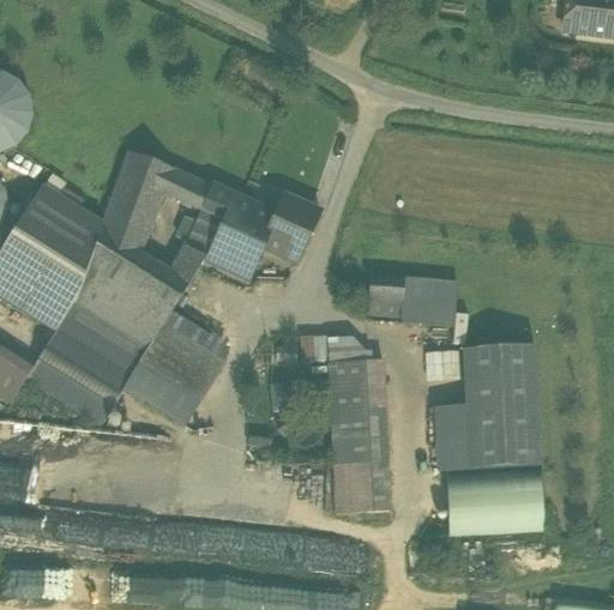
[(567,0),(564,30),(613,36),(613,0),(567,0)]
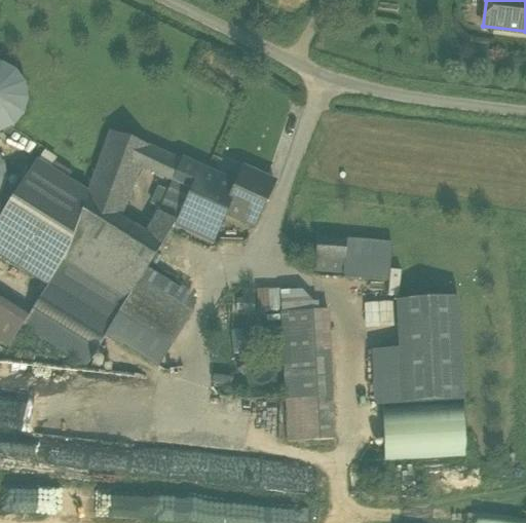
[(0,125),(2,125),(12,119),(21,109),(24,97),(23,84),(16,73),(6,66),(0,64),(0,125)]
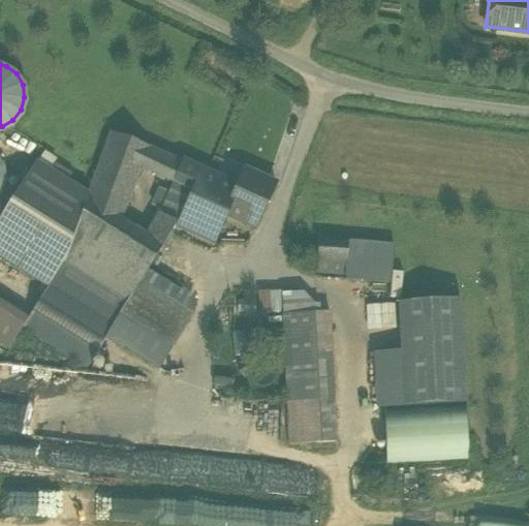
[(121,216),(143,160),(151,145),(112,129),(89,192),(87,197),(121,216)]
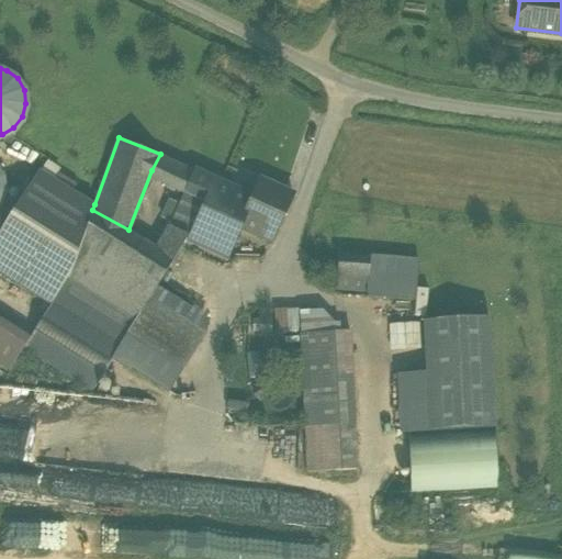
[(159,177),(184,189),(193,169),(160,154),(152,170),(156,172),(159,177)]
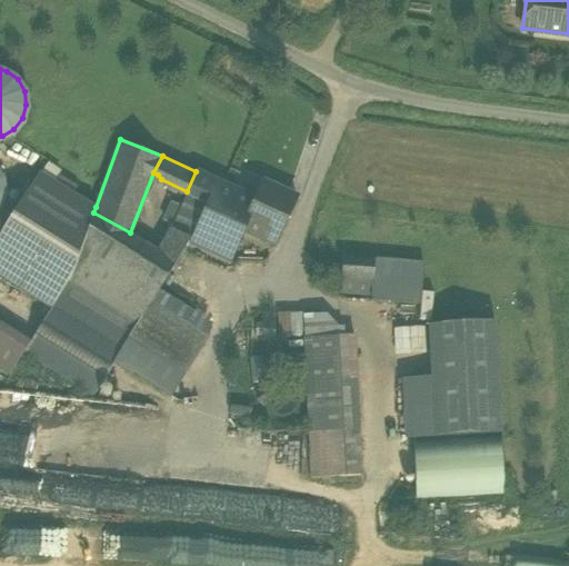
[(0,231),(0,271),(52,305),(52,304),(122,347),(129,335),(138,320),(69,277),(93,212),(96,207),(38,171),(0,231)]
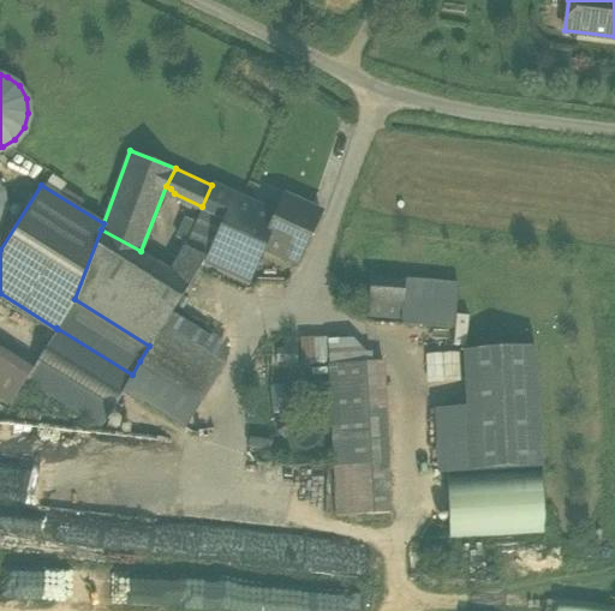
[(236,196),(212,185),(202,207),(226,217),(236,196)]
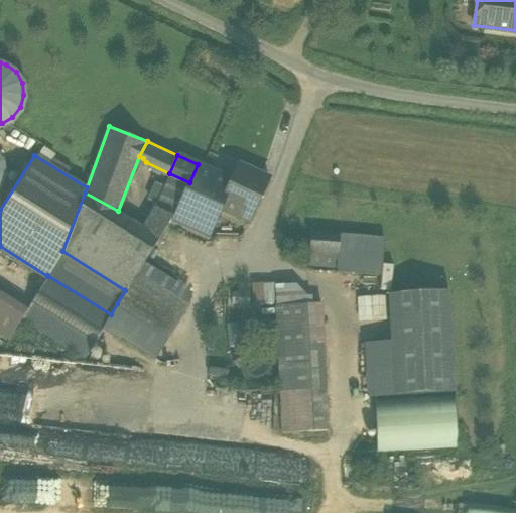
[(239,163),(232,179),(221,205),(222,205),(233,210),(232,211),(250,219),(269,176),(239,163)]
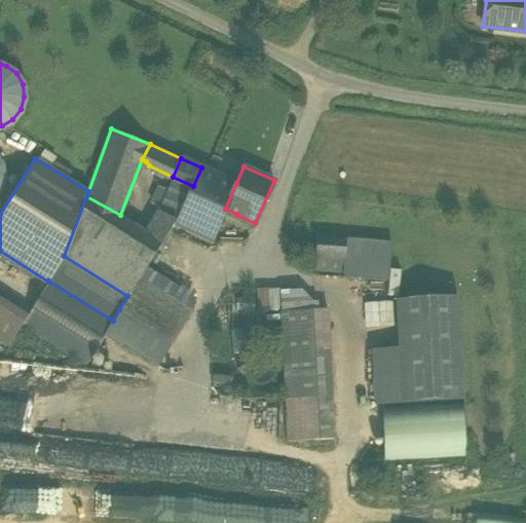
[(214,235),(226,209),(225,209),(236,183),(205,169),(201,167),(193,186),(178,220),(214,235)]
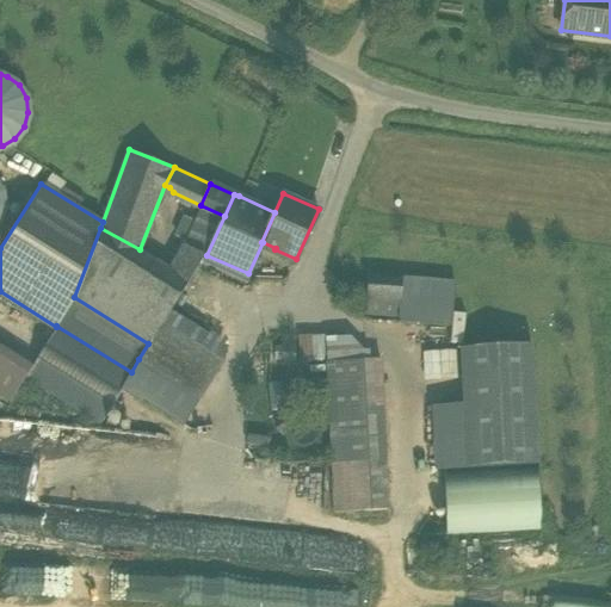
[(162,320),(189,279),(170,267),(140,249),(100,228),(74,297),(148,344),(162,320)]
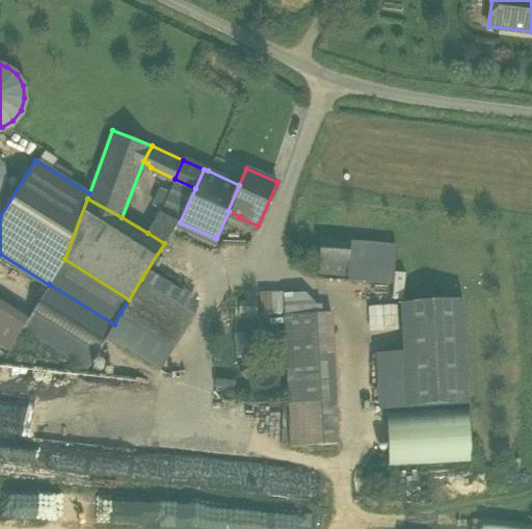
[(161,211),(156,218),(157,219),(156,221),(171,231),(178,221),(161,211)]
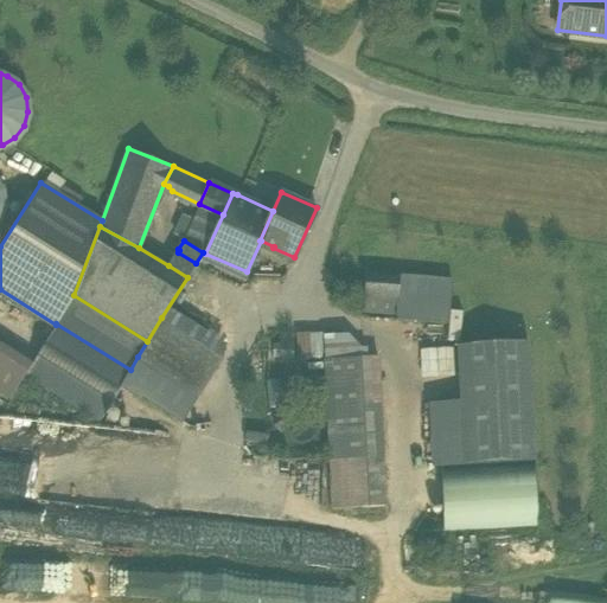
[(187,277),(196,263),(178,252),(179,250),(178,249),(168,265),(187,277)]
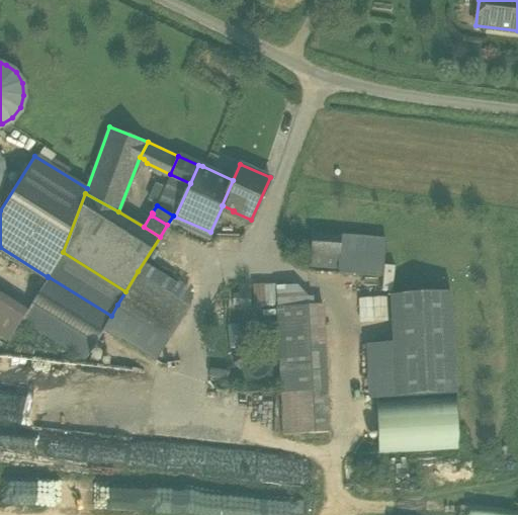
[(312,232),(311,252),(339,254),(341,234),(312,232)]
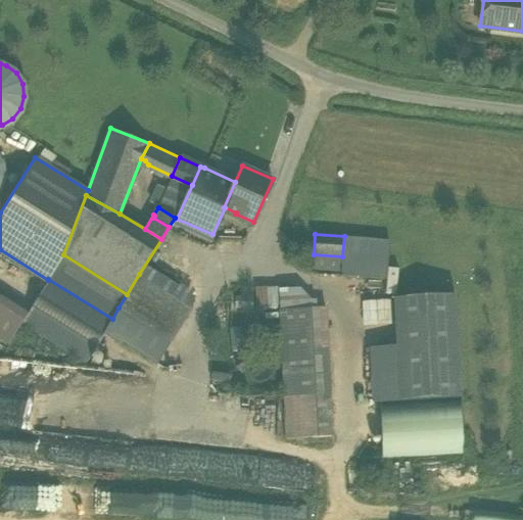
[(361,237),(344,236),(342,256),(341,269),(341,275),(386,278),(389,240),(361,237)]
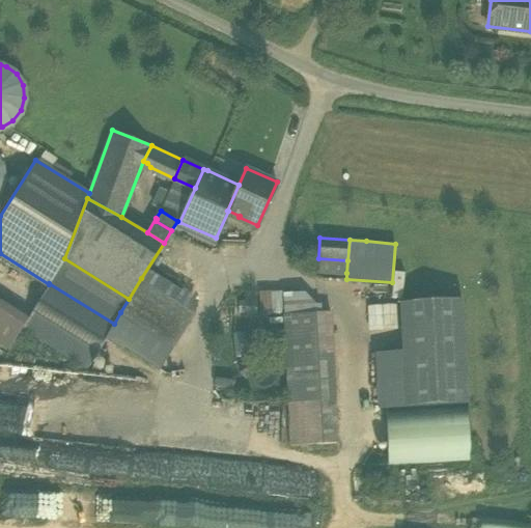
[(346,273),(347,260),(318,258),(317,271),(346,273)]
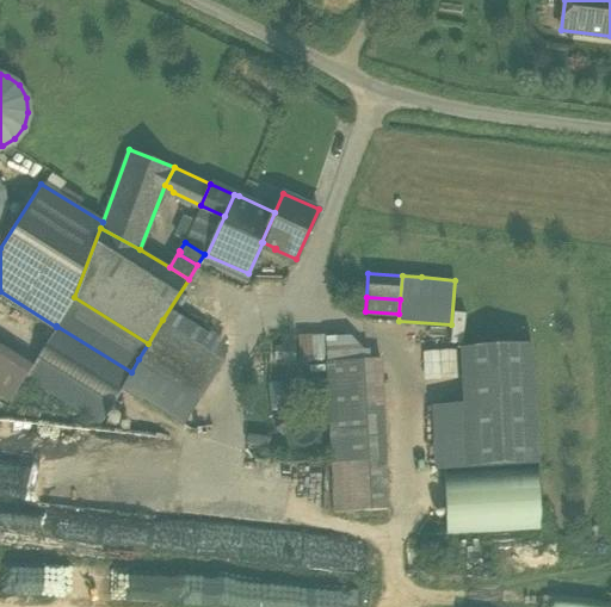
[(211,351),(162,320),(148,344),(139,359),(193,392),(210,366),(211,351)]
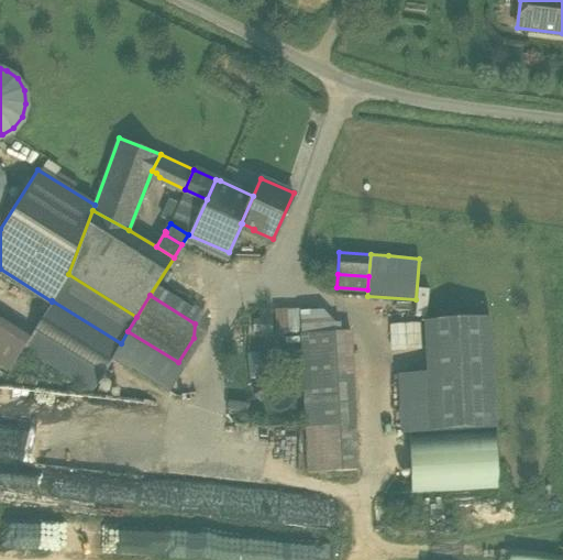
[(52,302),(30,336),(23,346),(92,388),(121,343),(52,300),(52,302)]
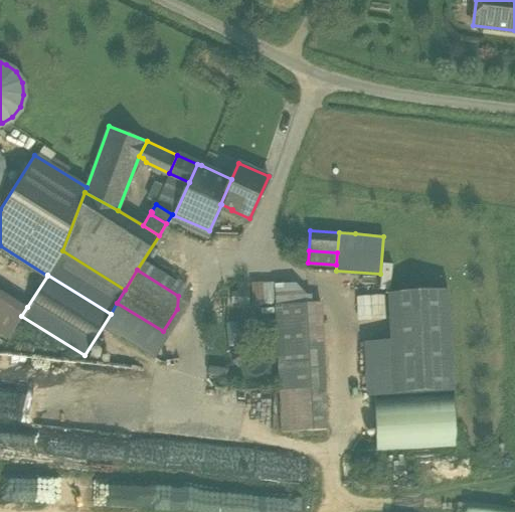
[(275,283),(276,304),(307,303),(306,294),(295,283),(275,283)]
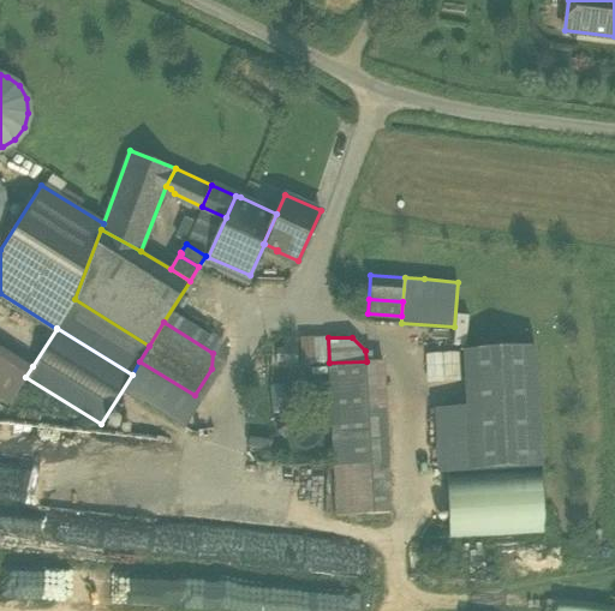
[(311,339),(312,366),(326,365),(326,339),(311,339)]
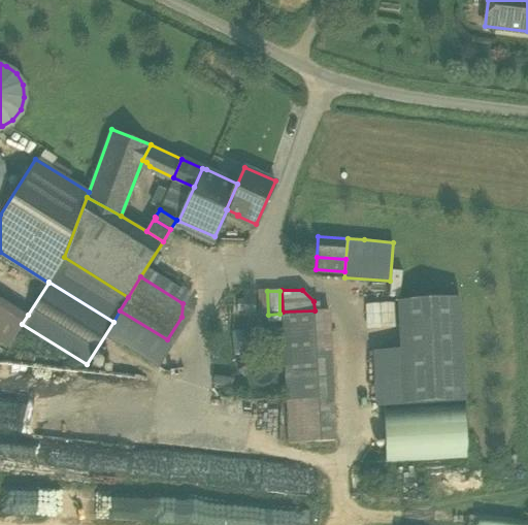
[(0,338),(9,345),(22,324),(28,315),(0,296),(0,338)]
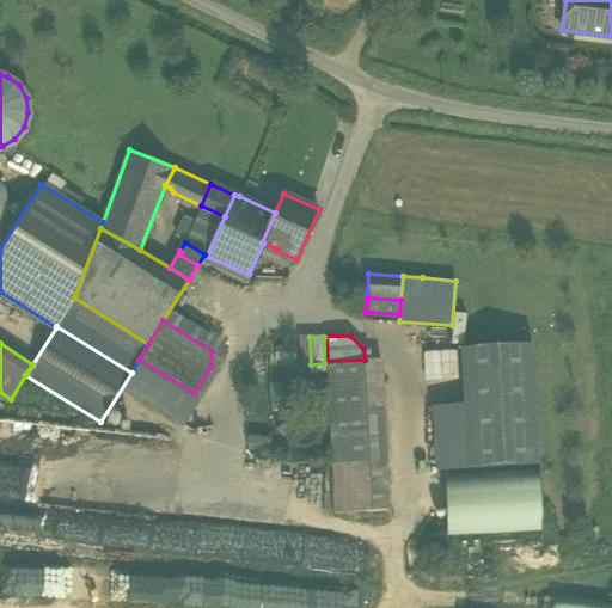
[(463,403),(466,467),(538,464),(532,344),(460,348),(463,403)]
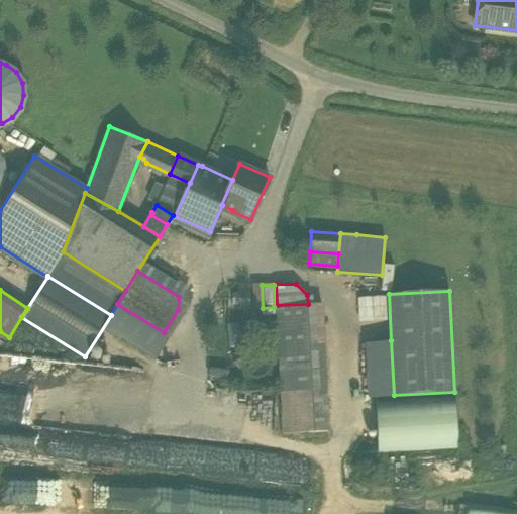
[(387,294),(357,296),(359,319),(388,318),(387,294)]
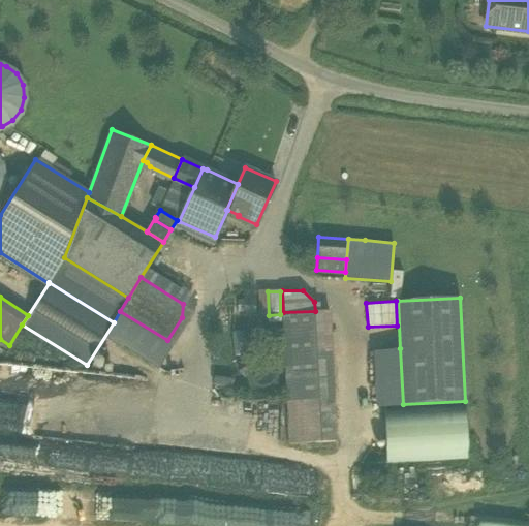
[(283,312),(286,378),(333,376),(330,310),(315,311),(283,312)]
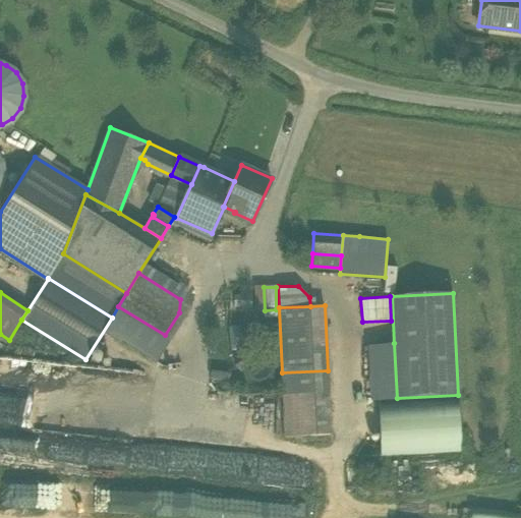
[(371,399),(397,398),(394,343),(369,345),(371,399)]
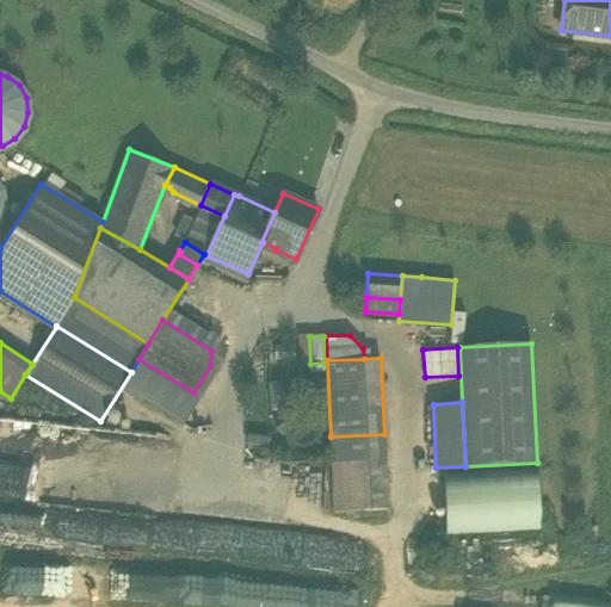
[(331,437),(333,463),(387,459),(384,434),(331,437)]
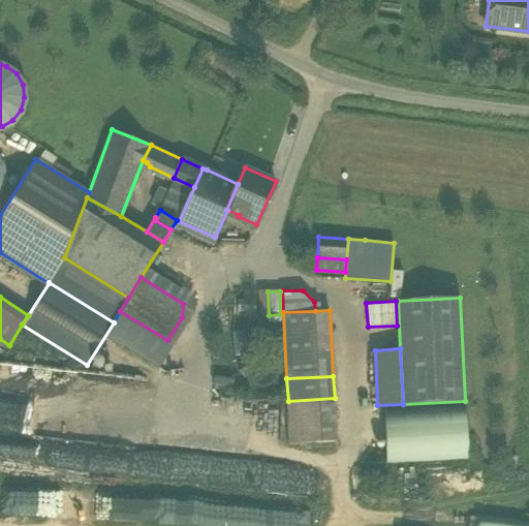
[(336,424),(335,398),(288,401),(289,424),(290,441),(337,439),(336,424)]
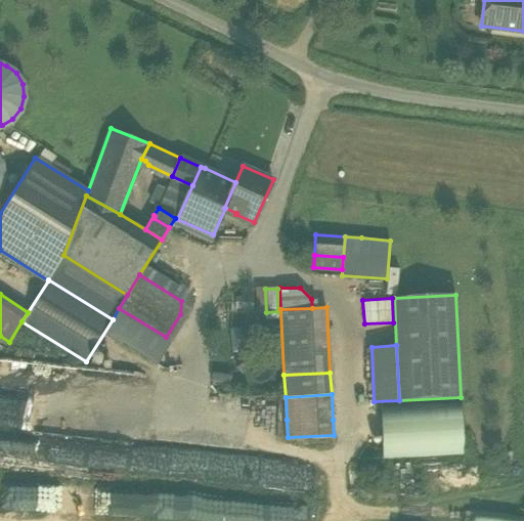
[(462,399),(380,403),(383,457),(465,452),(462,399)]
